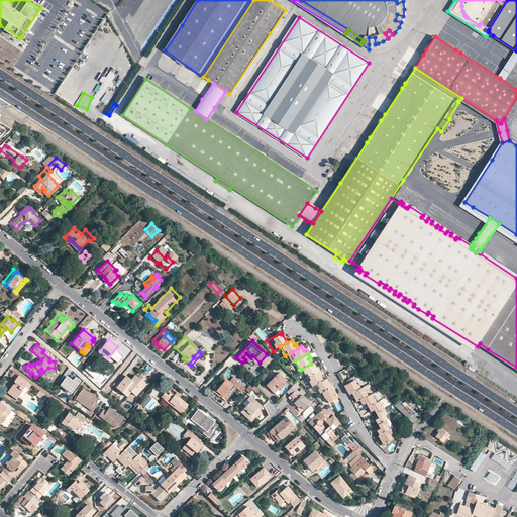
[(225,365),(232,368),(236,358),(230,355),(225,365)]
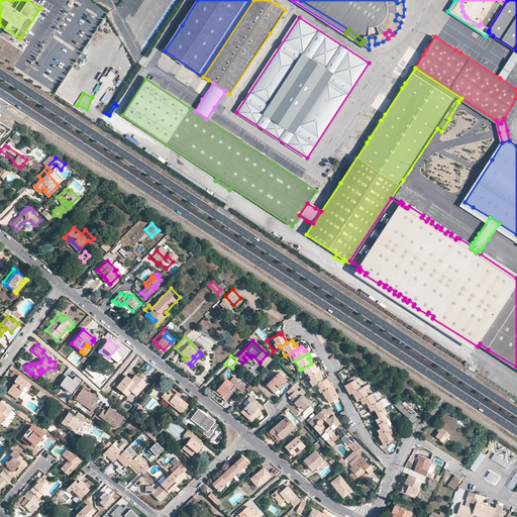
[(257,364),(260,363),(252,355),(250,357),(252,358),(257,364)]
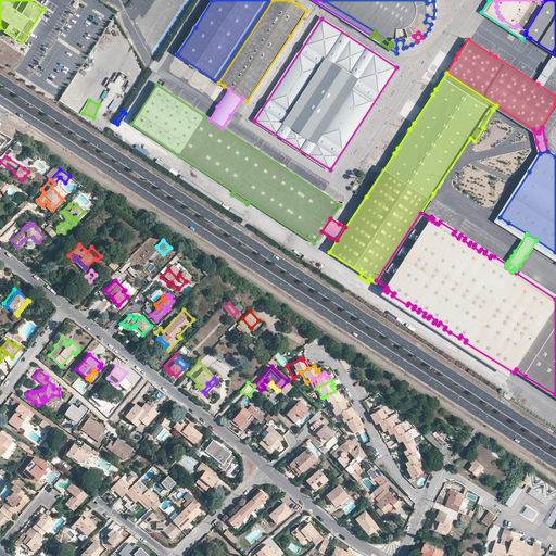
[(336,390),(335,391),(325,396),(330,406),(343,399),(341,394),(339,395),(336,390)]
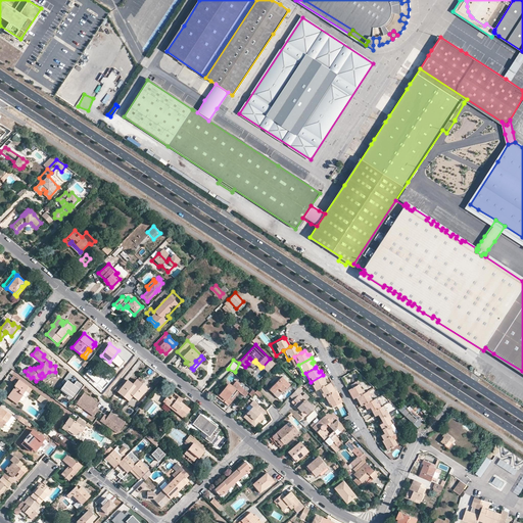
[(325,379),(323,375),(311,382),(315,391),(319,389),(326,384),(323,379),(325,379)]
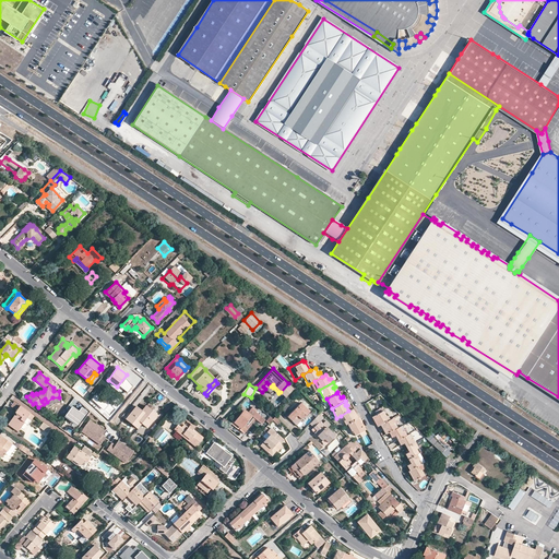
[(296,425),(300,419),(309,412),(300,403),(287,416),(292,420),(296,425)]
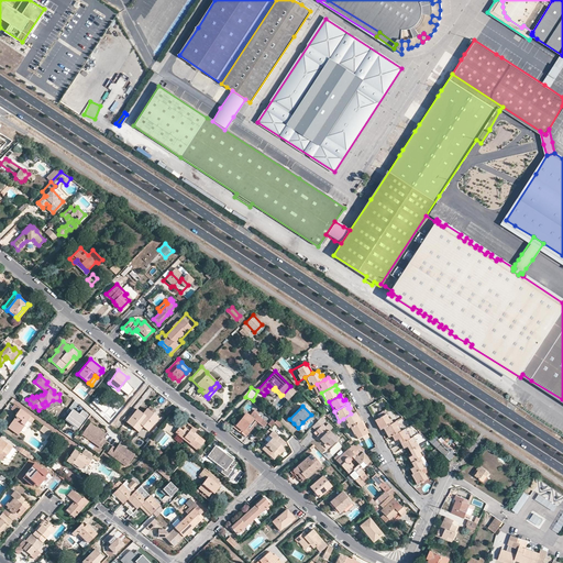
[(14,416),(17,418),(15,419),(14,419),(8,428),(18,434),(24,426),(23,426),(26,420),(30,417),(19,409),(17,414),(14,416)]
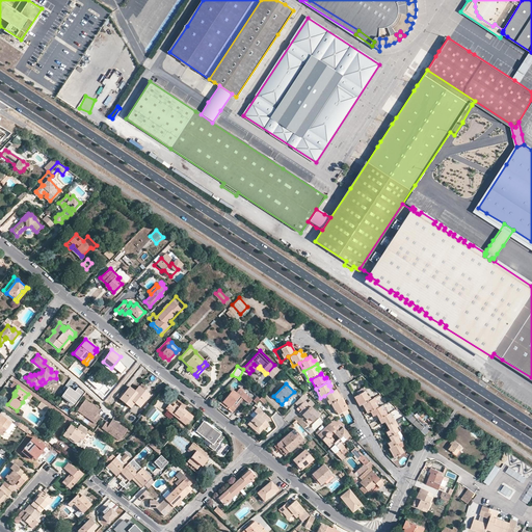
[(120,399),(130,408),(134,403),(138,407),(144,399),(145,400),(149,396),(148,396),(142,392),(143,391),(138,387),(134,391),(129,387),(124,394),(120,399)]
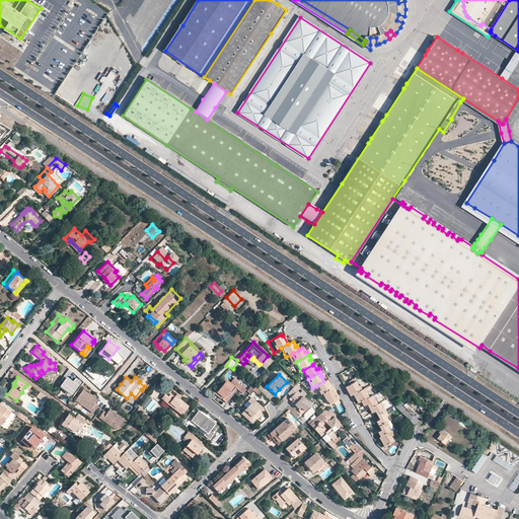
[(221,400),(225,403),(236,389),(235,387),(238,383),(233,380),(230,384),(226,381),(217,392),(223,397),(221,400)]
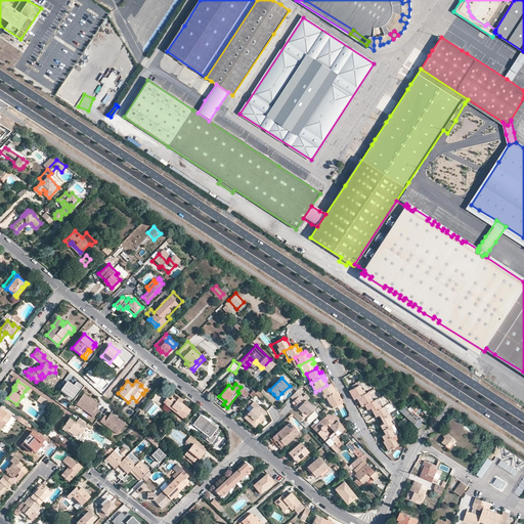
[(330,384),(326,385),(319,390),(323,398),(325,398),(337,392),(334,388),(333,389),(330,384)]
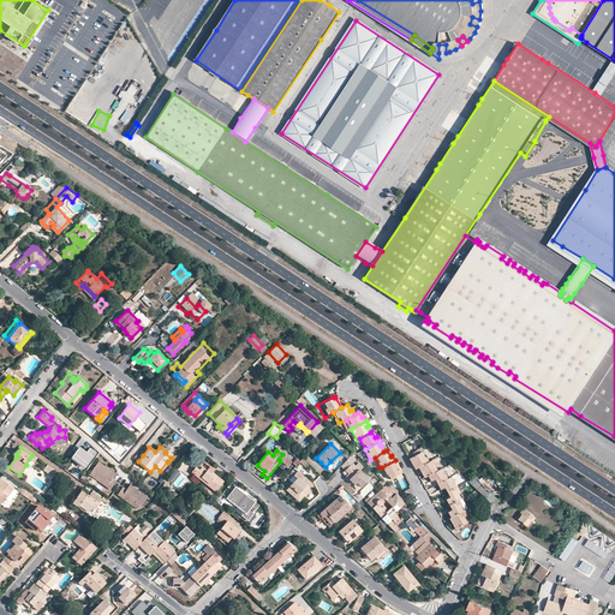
[(423,457),(421,453),(408,459),(415,470),(418,467),(428,461),(424,455),(423,457)]
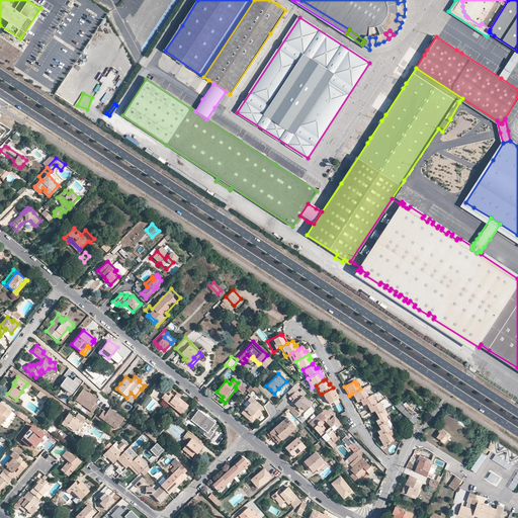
[(298,389),(293,384),(291,387),(286,393),(290,397),(296,391),(298,389)]
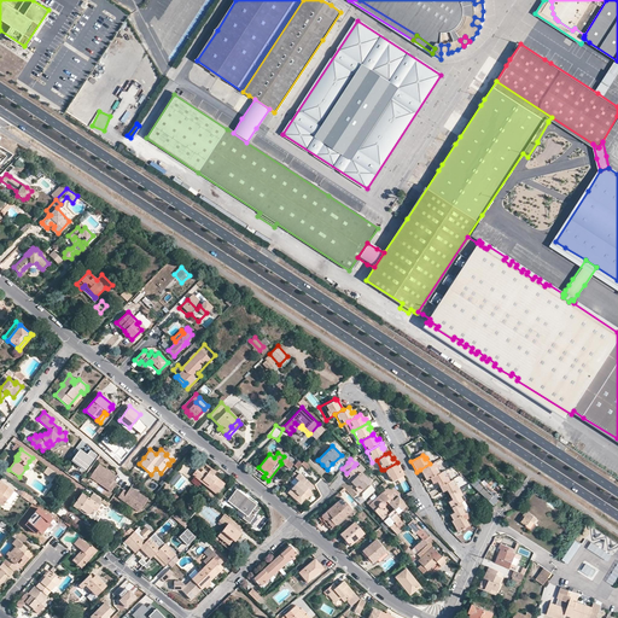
[(397,479),(402,476),(397,467),(400,467),(397,462),(384,470),(389,478),(390,478),(392,482),(397,479)]
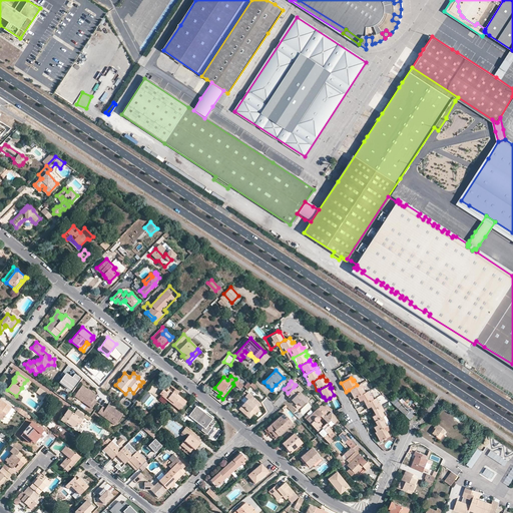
[(360,384),(357,385),(349,390),(354,399),(357,397),(365,393),(360,384)]
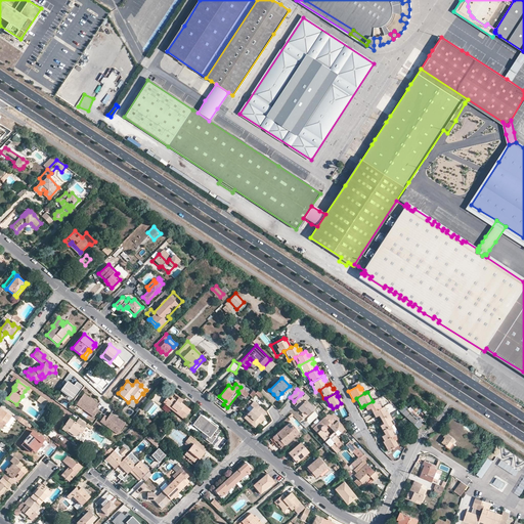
[(77,402),(84,406),(82,409),(93,417),(97,410),(95,408),(98,404),(92,400),(91,401),(88,398),(89,397),(83,393),(77,402)]
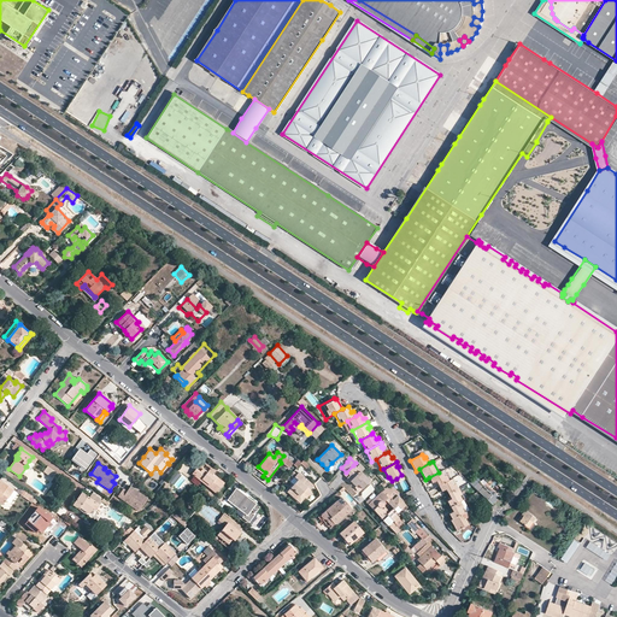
[(363,488),(369,481),(353,465),(346,472),(350,476),(347,479),(356,486),(358,483),(363,488)]
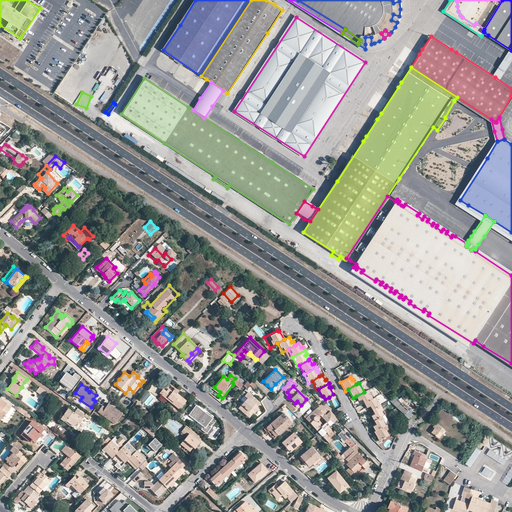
[(178,397),(175,395),(176,394),(178,391),(174,389),(172,392),(168,389),(165,391),(162,389),(158,394),(178,409),(185,401),(179,396),(178,397)]
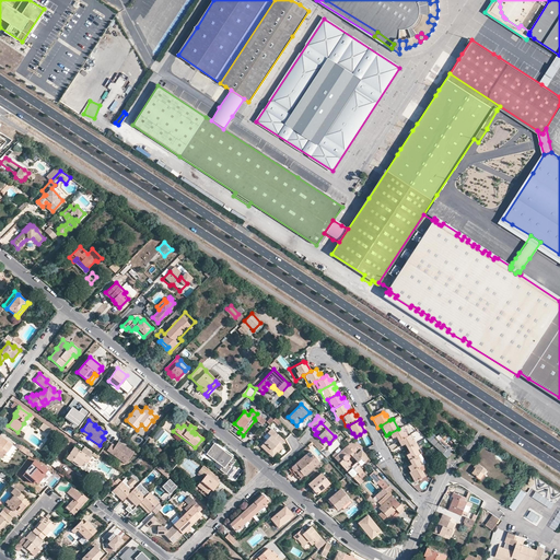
[(393,438),(396,436),(398,441),(407,436),(401,427),(398,429),(389,433),(393,438)]
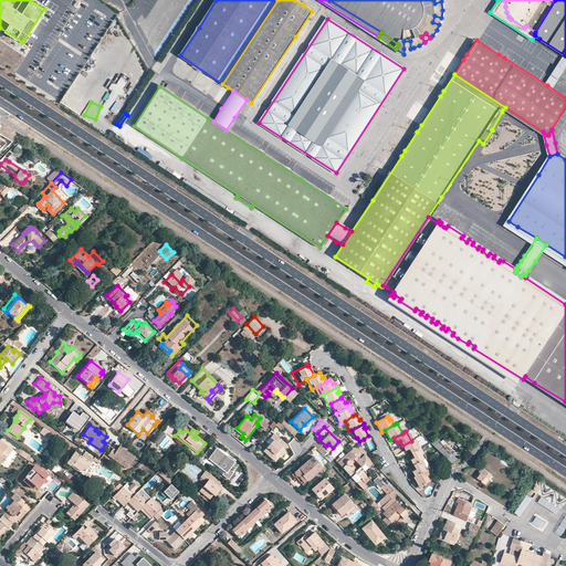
[(161,432),(154,440),(158,446),(167,437),(161,432)]
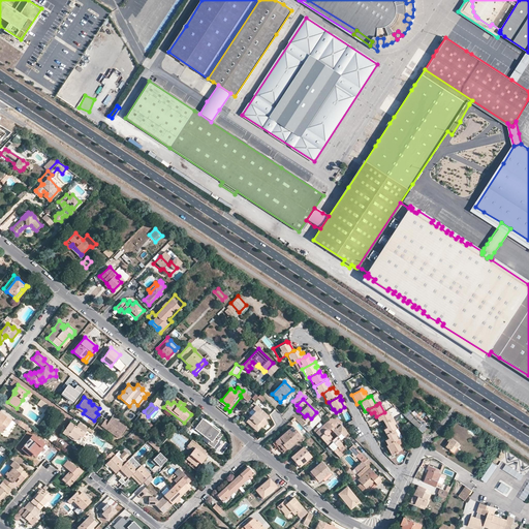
[(378,422),(382,419),(384,424),(393,419),(387,410),(384,412),(376,416),(378,422)]
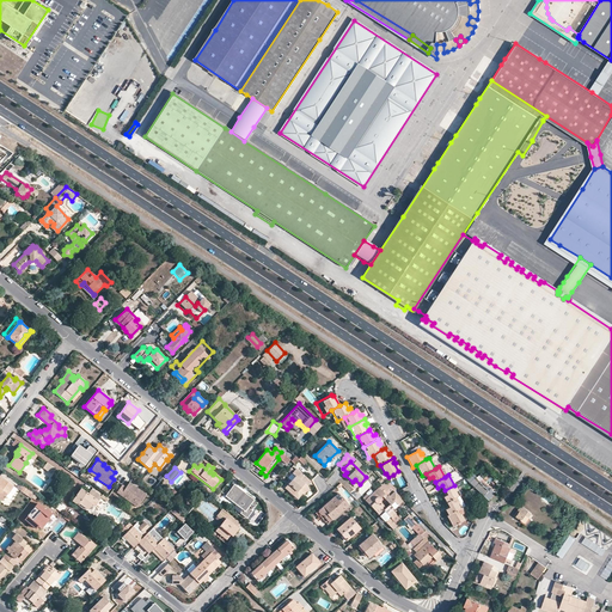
[(0,499),(2,501),(13,487),(0,476),(0,499)]
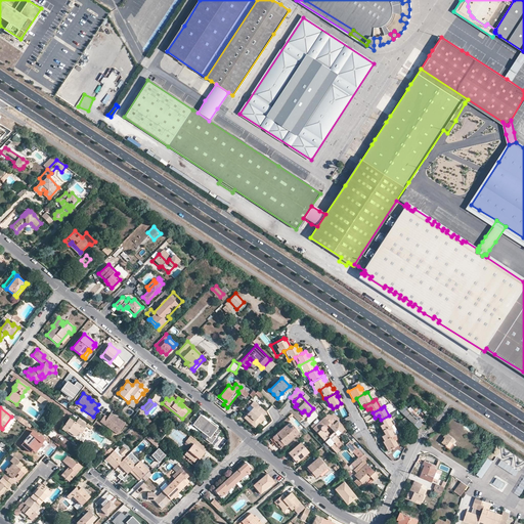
[(253,407),(244,418),(255,428),(259,423),(260,424),(264,419),(260,415),(253,407)]
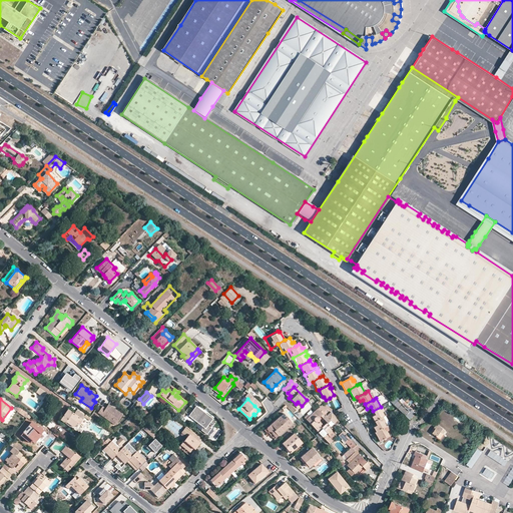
[(328,434),(332,431),(329,428),(337,419),(331,413),(318,400),(316,403),(320,407),(309,417),(307,415),(305,417),(329,444),(333,440),(328,434)]
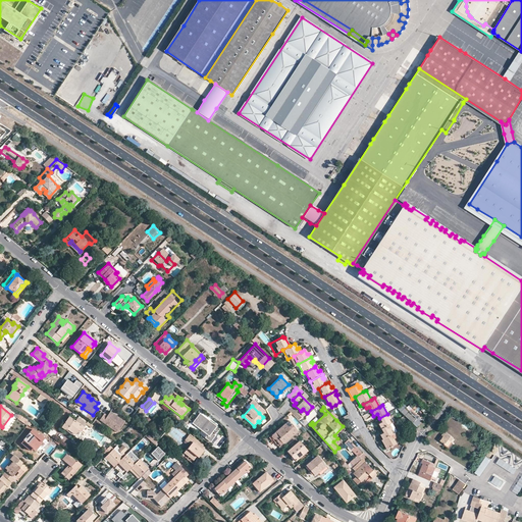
[(419,416),(412,409),(408,412),(416,419),(419,416)]
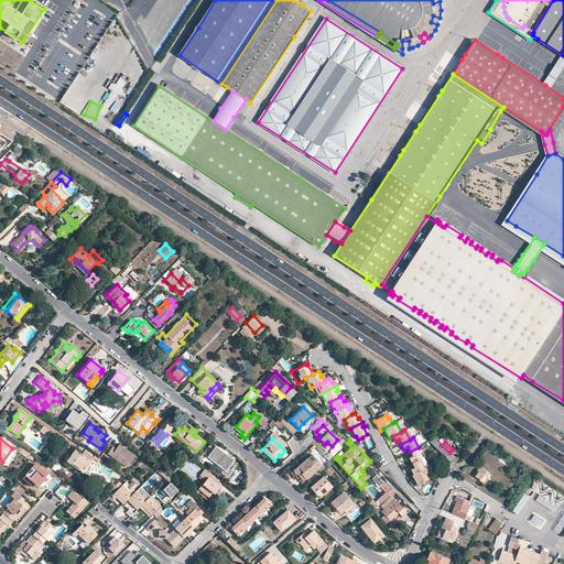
[(119,463),(120,459),(128,465),(134,456),(129,452),(128,453),(125,451),(126,449),(119,444),(115,449),(112,447),(107,454),(119,463)]
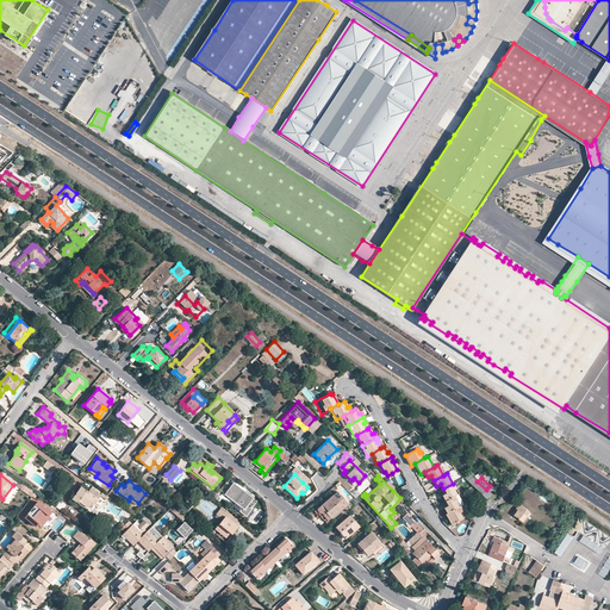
[(477,481),(472,486),(481,495),(486,490),(477,481)]
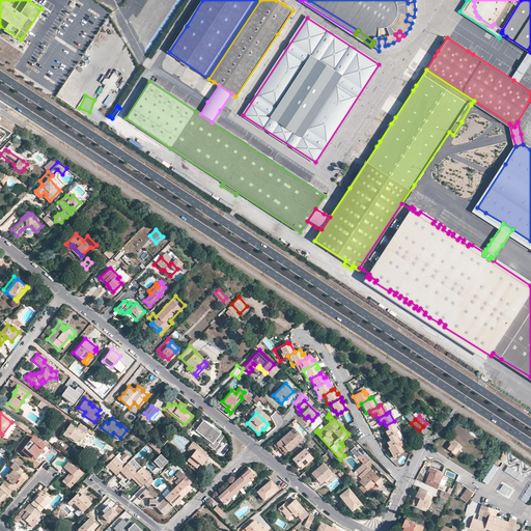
[(21,421),(19,425),(27,431),(30,428),(21,421)]
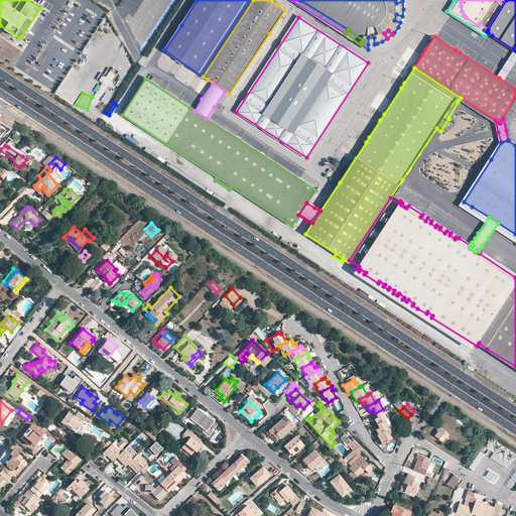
[(197,409),(189,418),(204,429),(202,432),(208,437),(212,431),(208,428),(214,421),(197,409)]
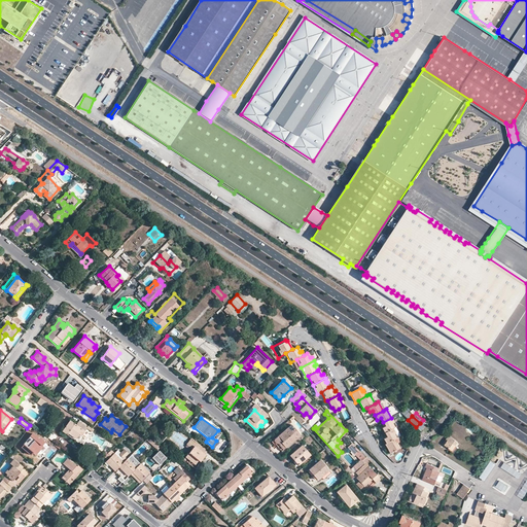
[(395,426),(391,418),(383,422),(385,426),(382,428),(384,433),(392,428),(395,426)]
